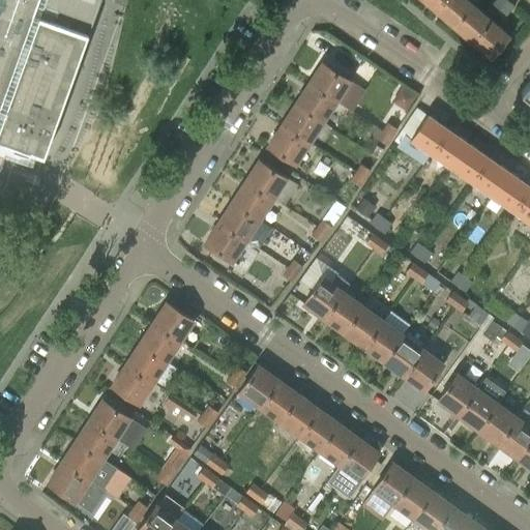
[(0,0),(0,169),(0,170),(10,143),(45,155),(100,0),(0,0)]
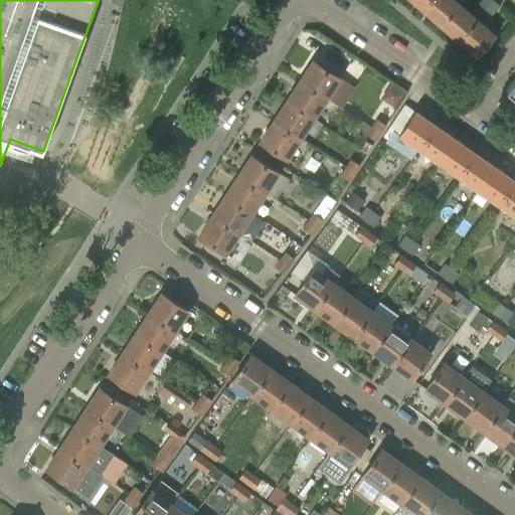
[(410,0),(420,9),(427,0),(410,0)]
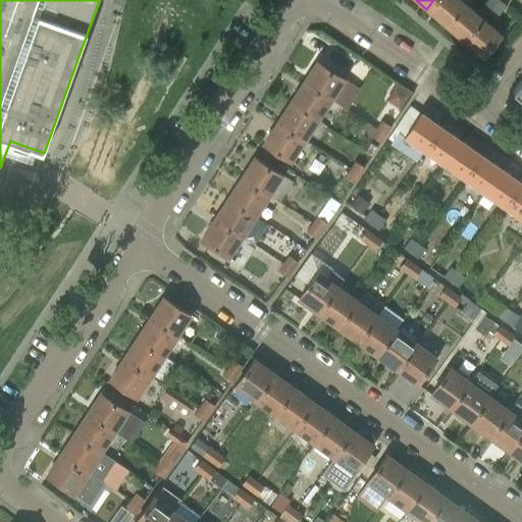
[(433,0),(426,9),(445,25),(464,3),(460,0),(433,0)]
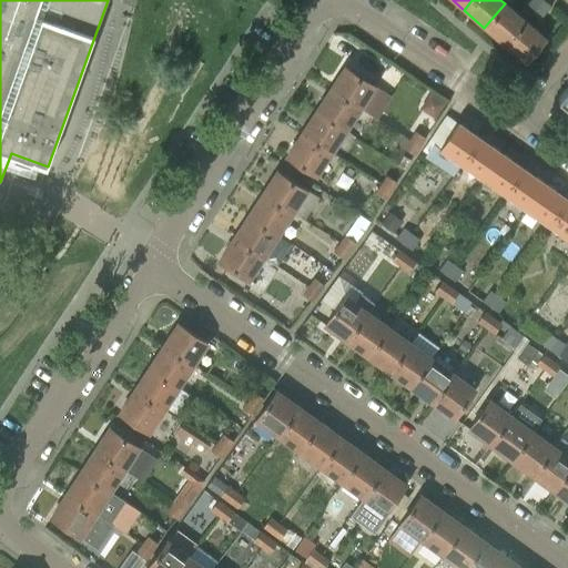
[(530,0),(527,4),(535,10),(544,0),(543,0),(530,0)]
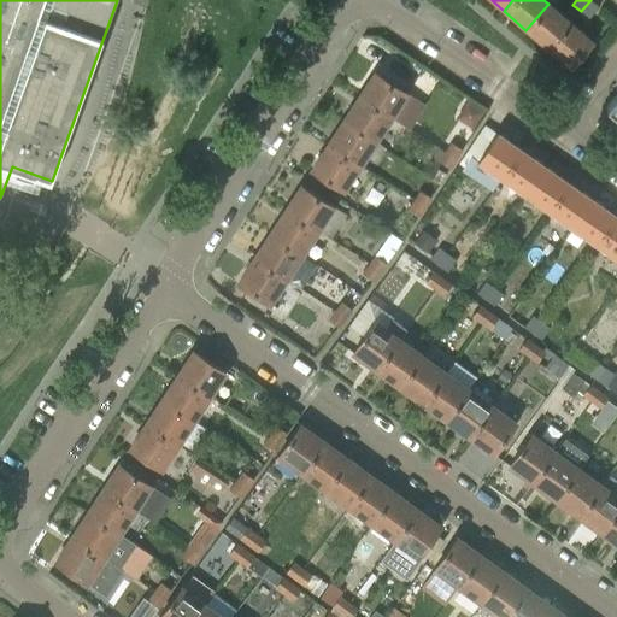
[(591,0),(581,11),(589,18),(599,7),(591,0)]
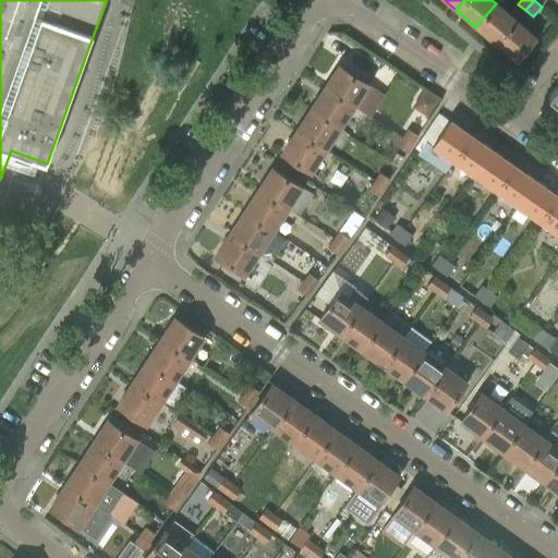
[(475,27),(496,44),(516,21),(496,3),(475,27)]
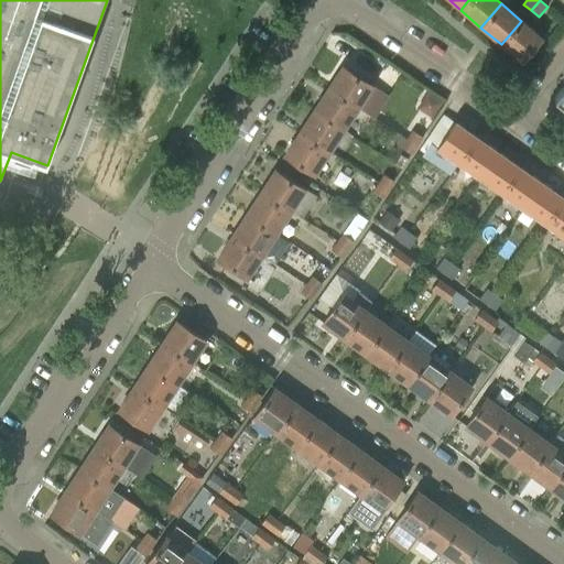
[(521,21),(501,44),(521,63),(542,40),(521,21)]
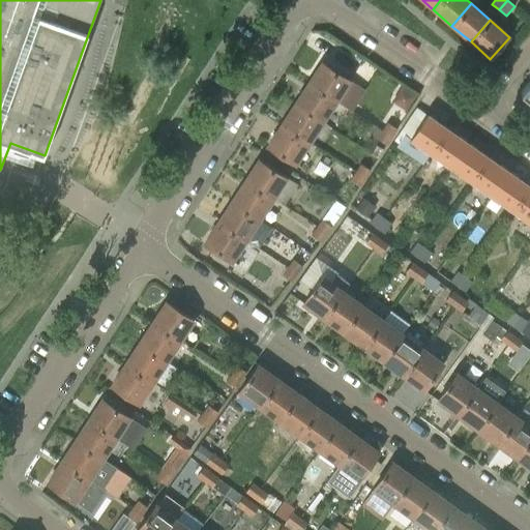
[(322,63),(308,84),(335,101),(349,81),(322,63)]
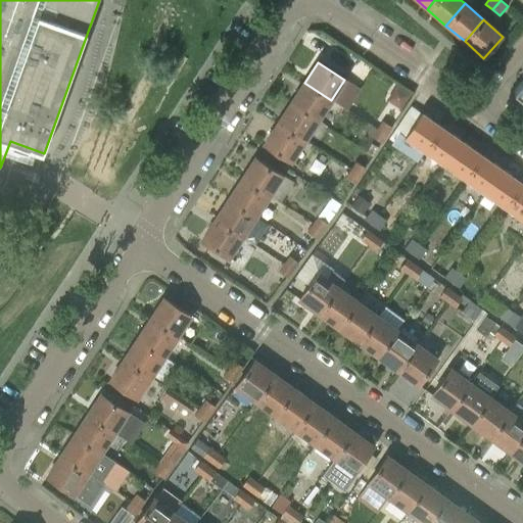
[(318,121),(331,100),(304,83),(291,103),(318,121)]
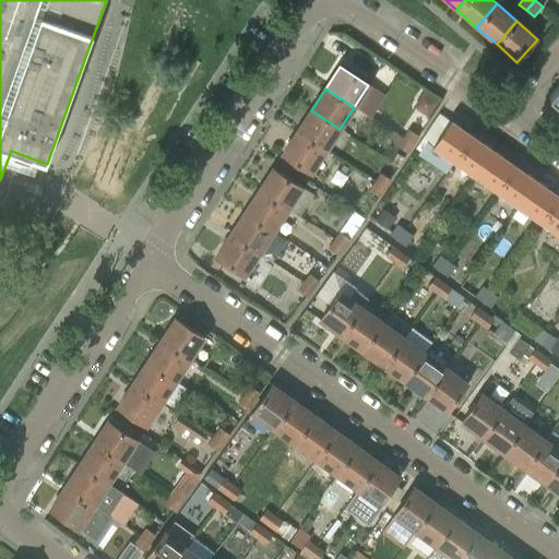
[(417,100),(419,109),(428,115),(438,99),(424,90),(417,100)]
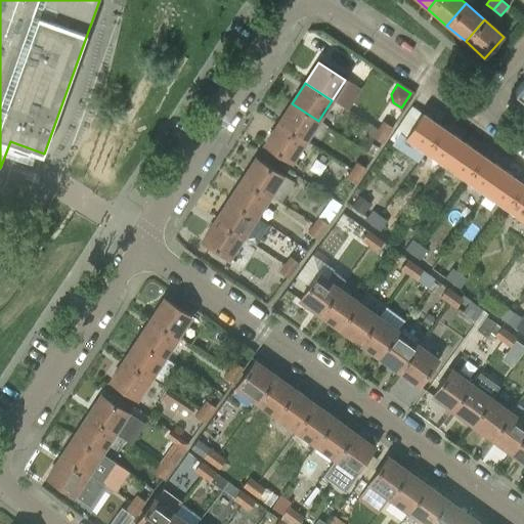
[(305,141),(318,121),(292,103),(278,124),(305,141)]
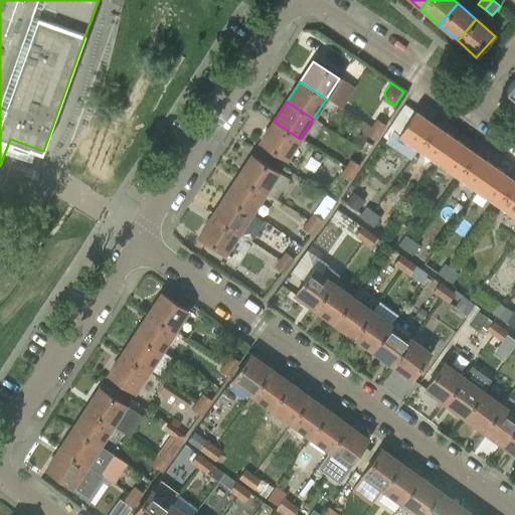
[(404,105),(383,136),(388,139),(386,142),(411,160),(418,150),(436,126),(415,112),(404,105)]
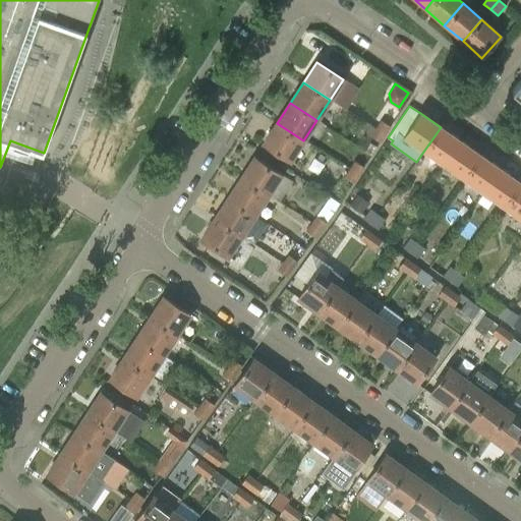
[(381,120),(374,128),(385,135),(391,126),(381,120)]
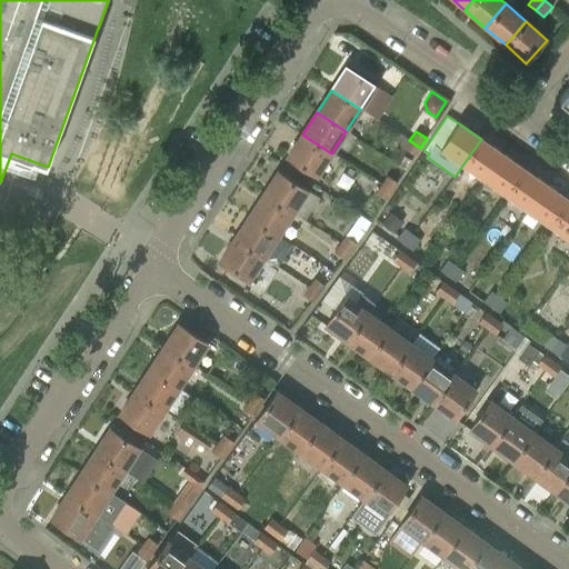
[(317,176),(331,153),(302,135),(288,157),(317,176)]
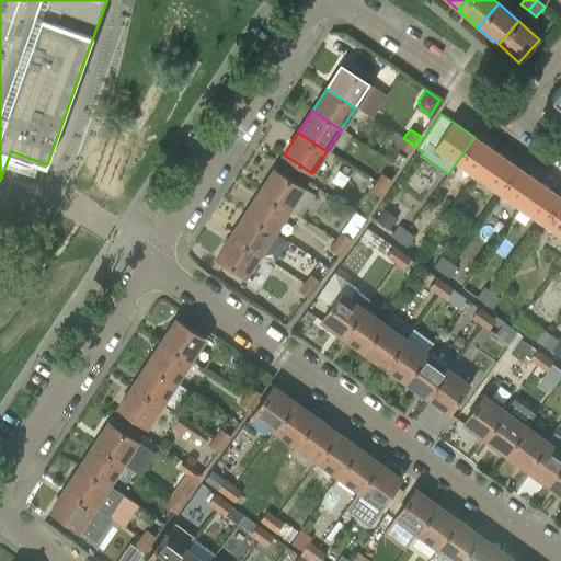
[(474,137),(456,163),(478,178),(496,151),(474,137)]
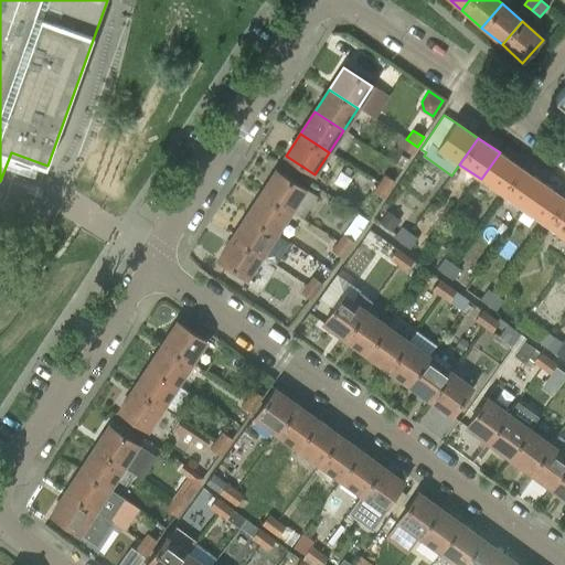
[(406,139),(402,148),(413,155),(417,147),(406,139)]
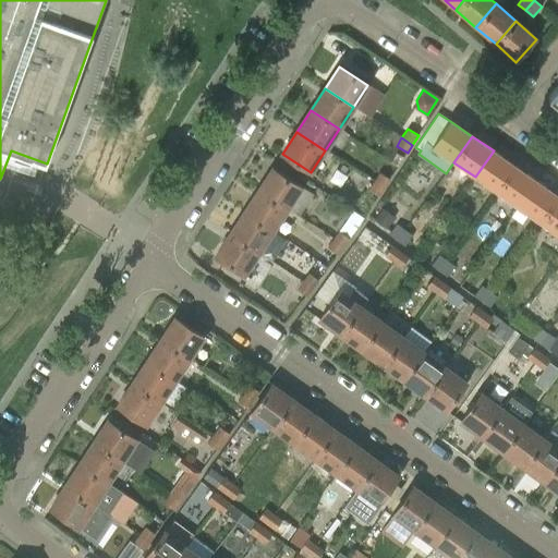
[(494,150),(475,177),(497,192),(514,166),(494,150)]
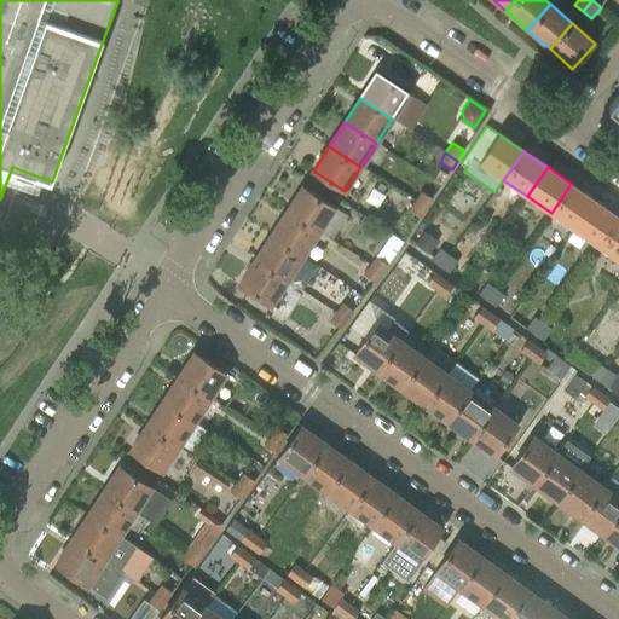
[(571,184),(551,213),(574,230),(595,201),(571,184)]
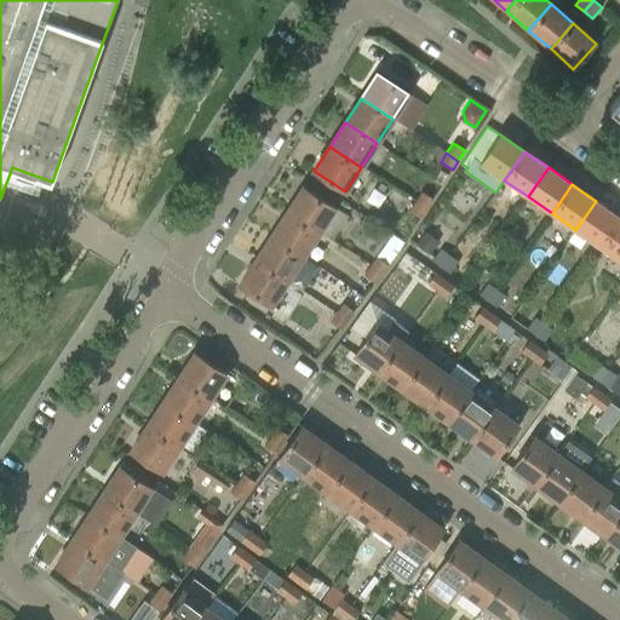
[(302,189),(286,213),(319,234),(319,233),(328,218),(334,210),(302,189)]
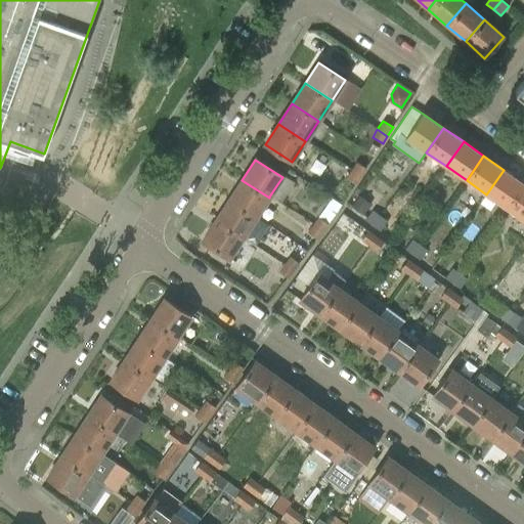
[(356,162),(351,170),(360,177),(366,168),(356,162)]
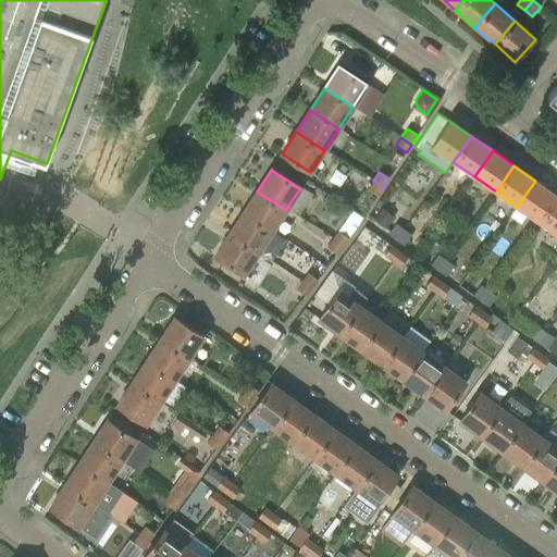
[(379,196),(383,188),(373,181),(368,188),(379,196)]
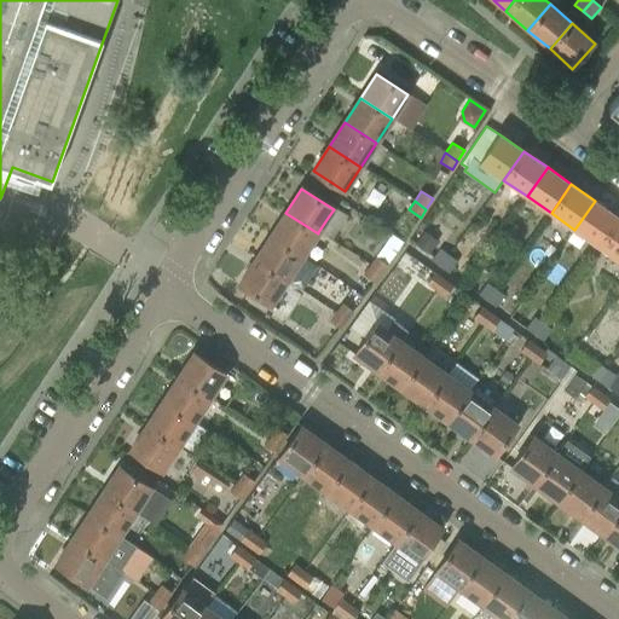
[(595,201),(574,230),(599,246),(618,217),(595,201)]
